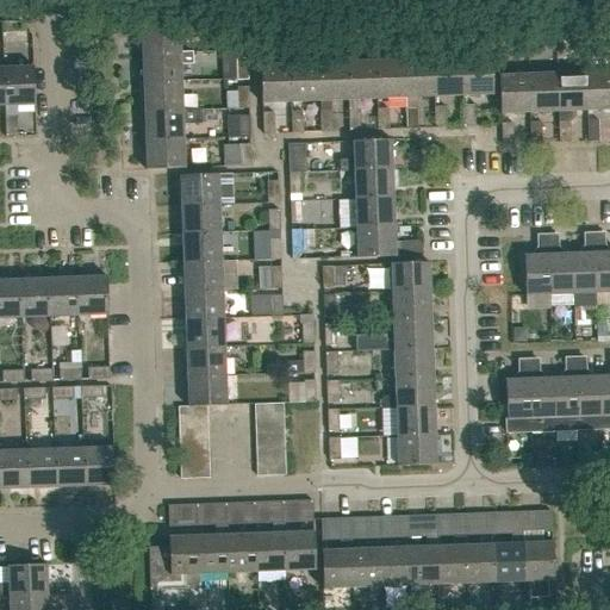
[(325,12),(325,16),(327,24),(346,23),(346,17),(344,11),(325,12)]
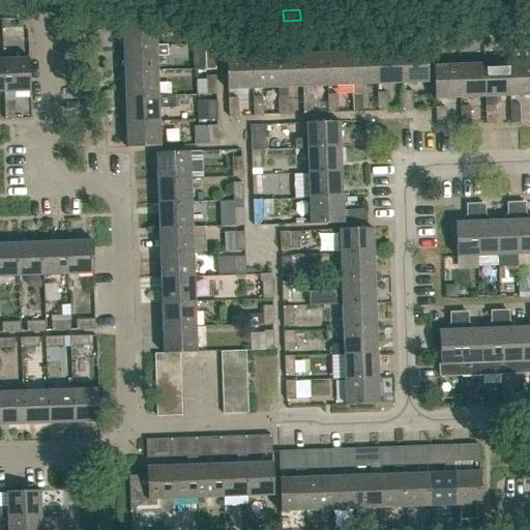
[(156,47),(156,46),(155,21),(122,22),(123,48),(156,47)]
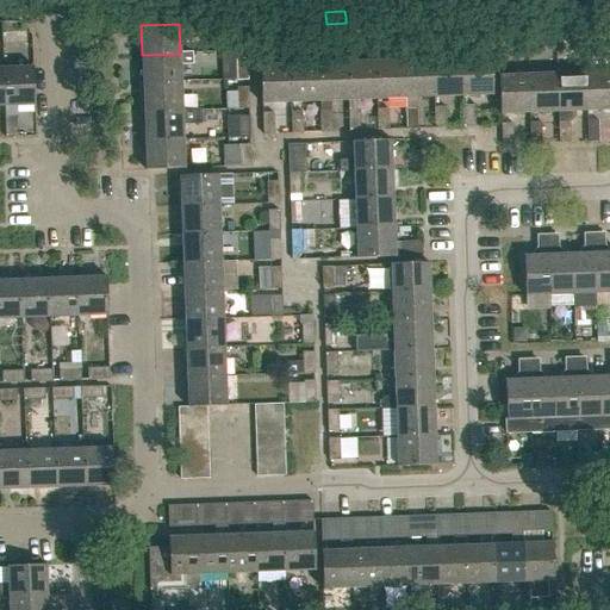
[(236,53),(247,51),(246,30),(235,31),(236,53)]
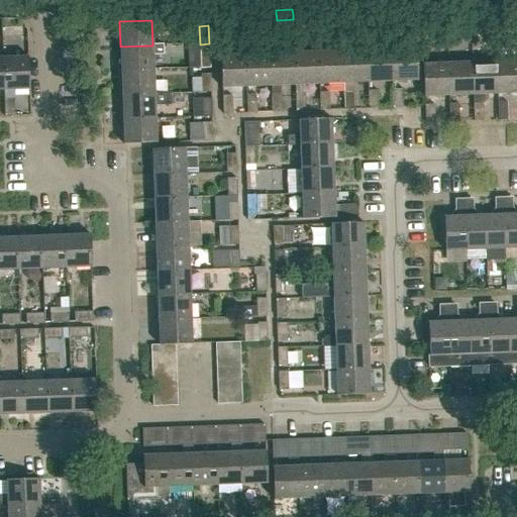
[(120,71),(153,70),(153,55),(164,55),(163,44),(152,44),(152,45),(120,46),(120,71)]
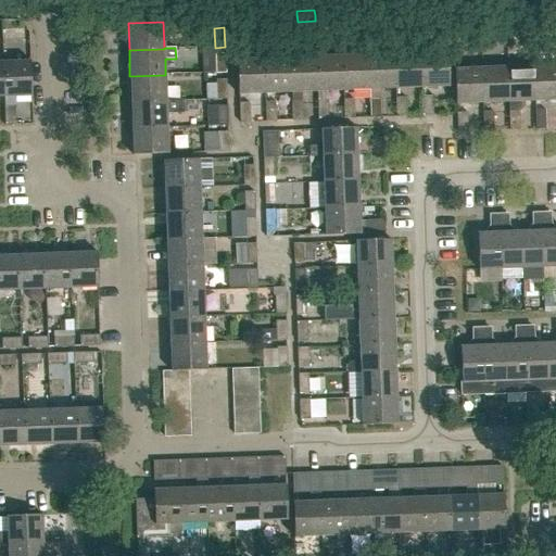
[(420,52),(421,88),(449,87),(447,51),(420,52)]
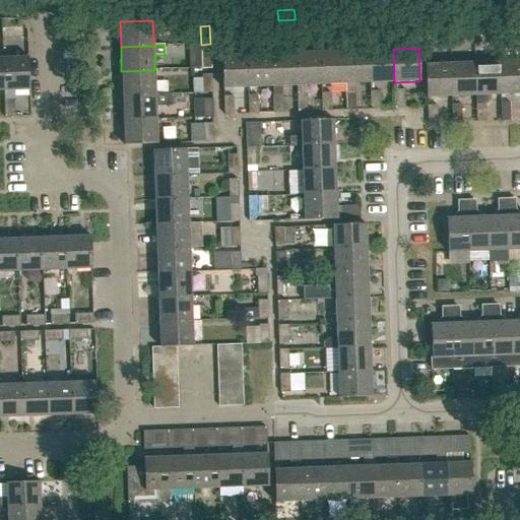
[(370,83),(394,82),(393,49),(369,50),(370,83)]
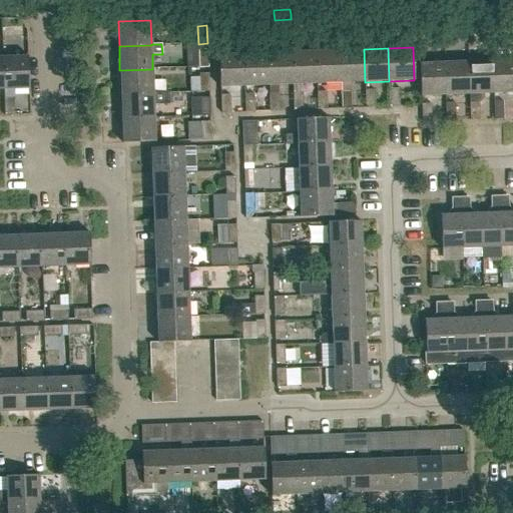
[(198,68),(208,67),(207,49),(198,50),(198,68)]
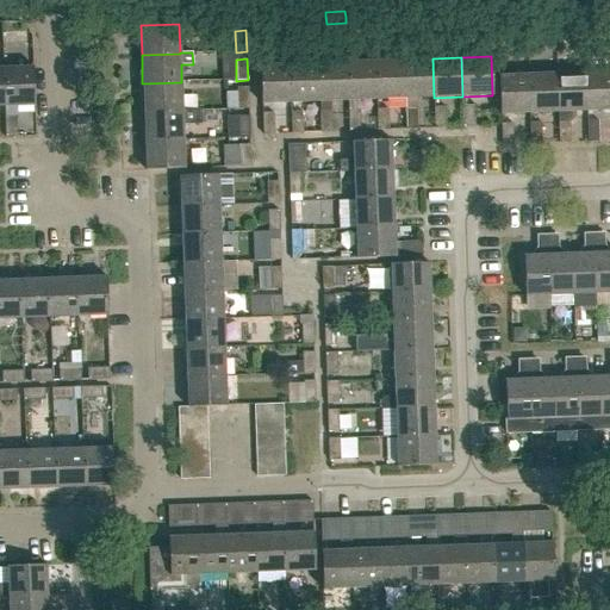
[(405,99),(434,98),(433,58),(404,60),(405,99)]
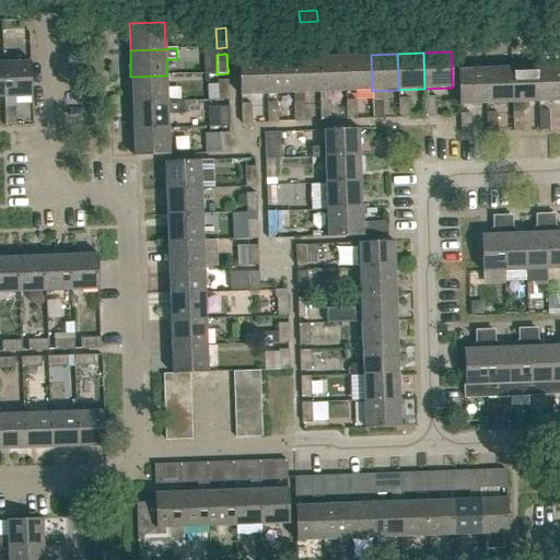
[(319,92),(346,92),(345,55),(318,56),(319,92)]
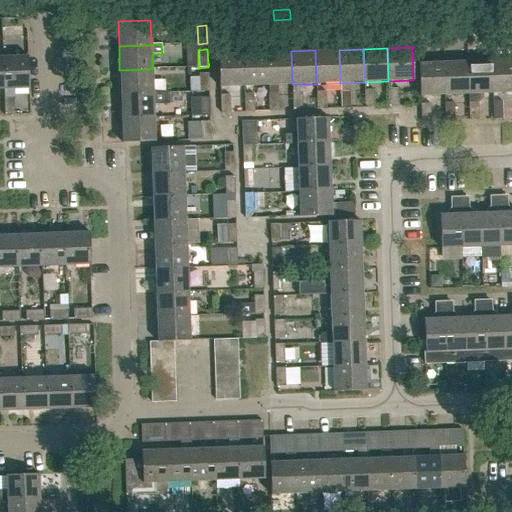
[(316,84),(340,83),(339,50),(315,50),(316,84)]
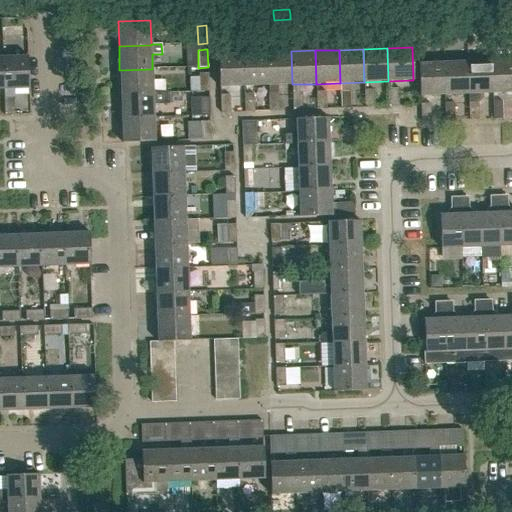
[(277,85),(292,84),(291,51),(267,52),(268,85),(268,93),(269,111),(278,111),(277,85)]
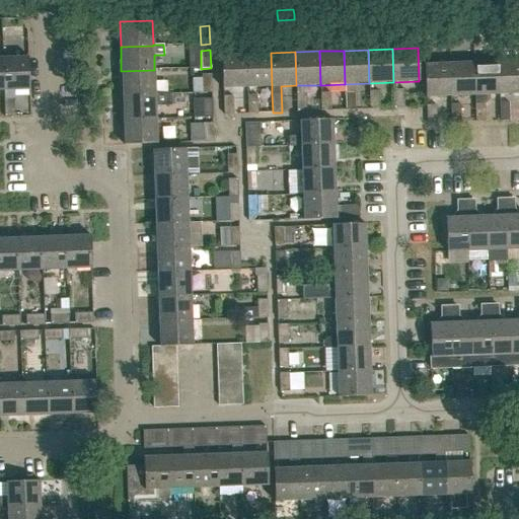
[(248,87),(272,86),(271,53),(246,54),(246,57),(248,87)]
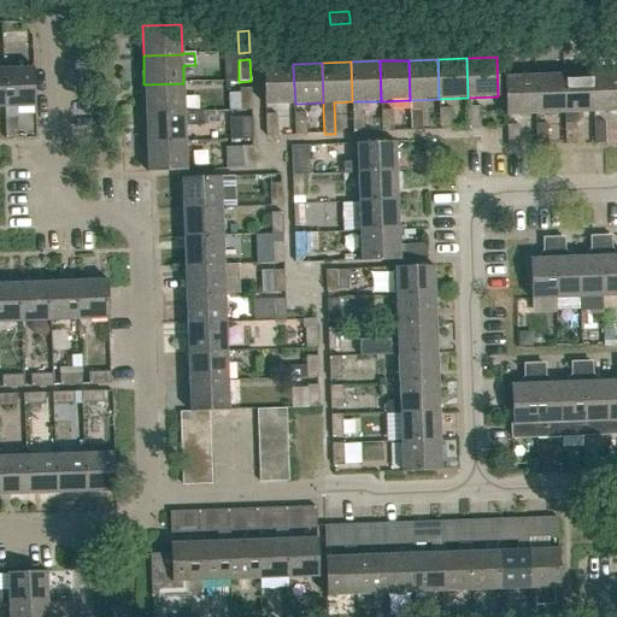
[(264,105),(295,104),(293,68),(293,64),(263,65),(264,105)]
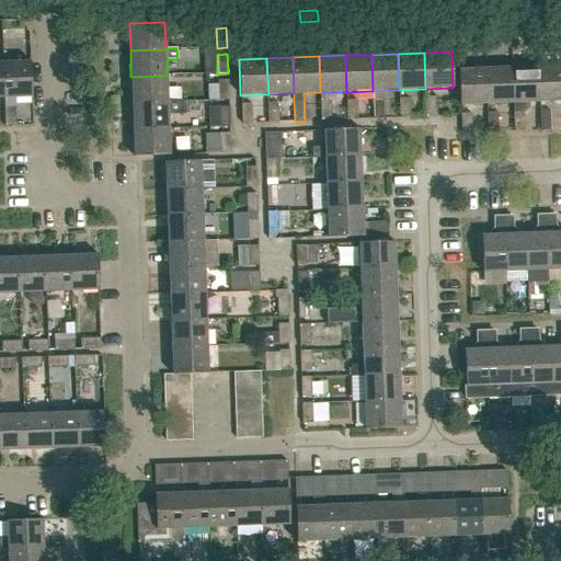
[(3,63),(4,99),(32,98),(31,61),(3,63)]
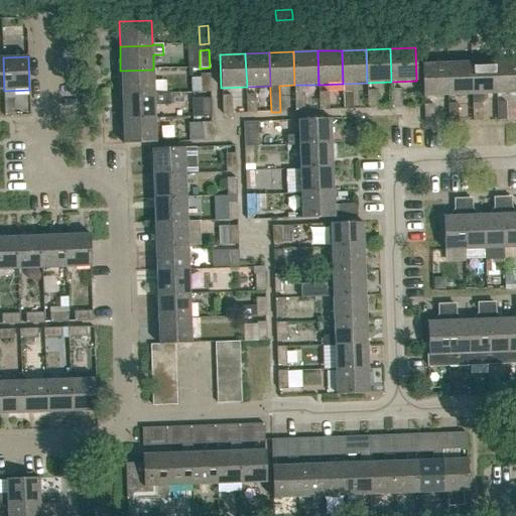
[(515,59),(495,60),(497,94),(515,93),(515,59)]
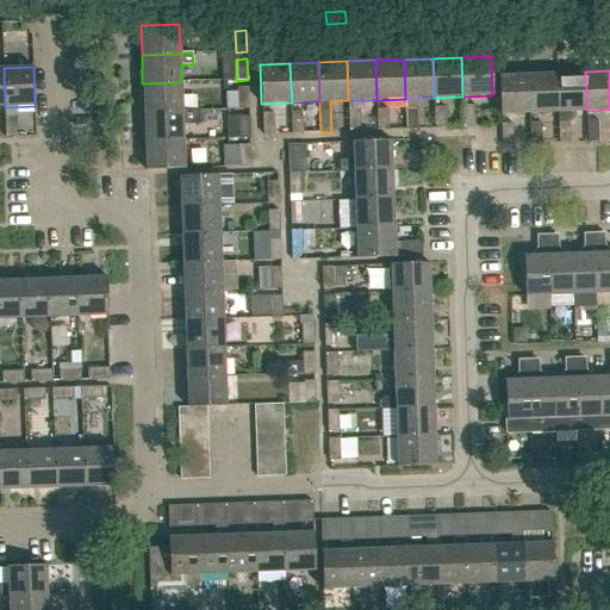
[(574,111),(587,111),(585,72),(556,73),(559,112),(558,122),(559,143),(570,142),(570,120),(574,116),(574,111)]
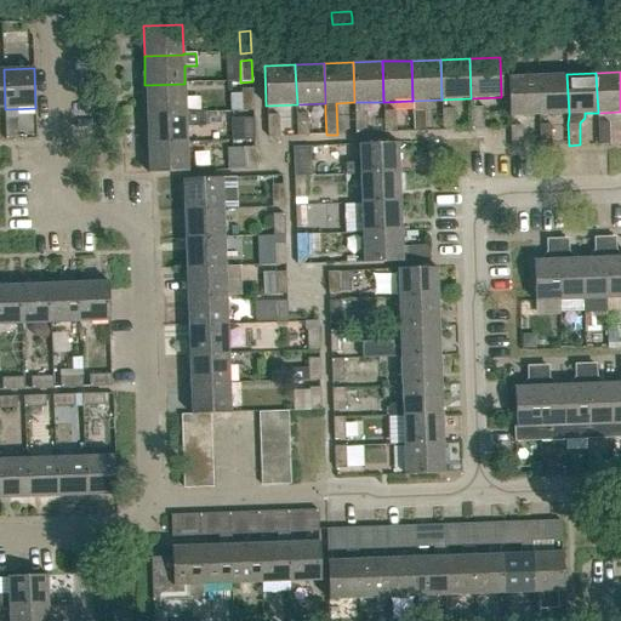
[(540,115),(569,114),(567,74),(537,75),(540,115)]
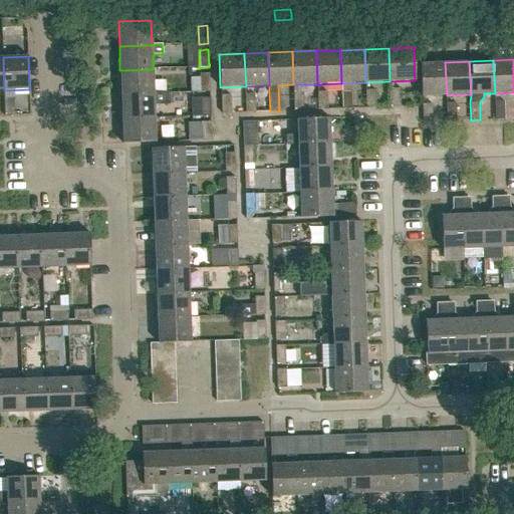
[(422,96),(447,95),(445,62),(421,63),(422,96)]
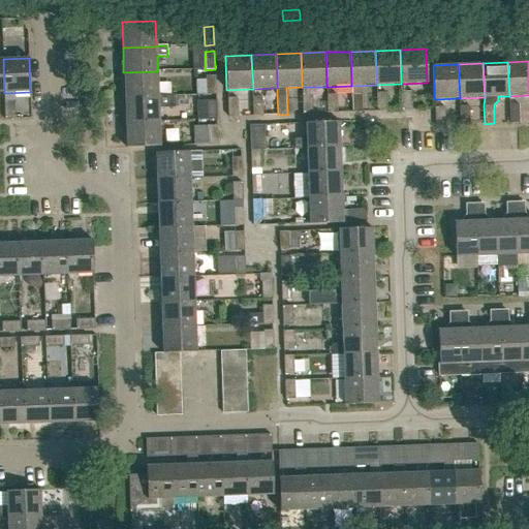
[(158,96),(158,95),(157,71),(123,72),(124,97),(158,96)]
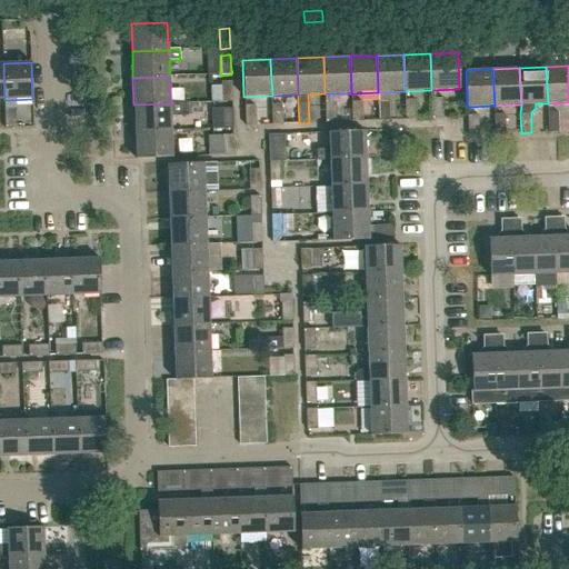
[(211,102),(221,101),(232,101),(231,81),(221,82),(221,86),(211,86),(211,102)]
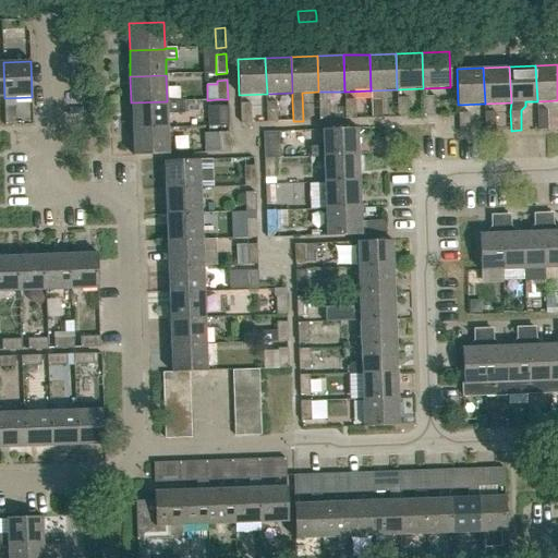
[(424,117),(434,116),(433,96),(423,97),(424,117)]
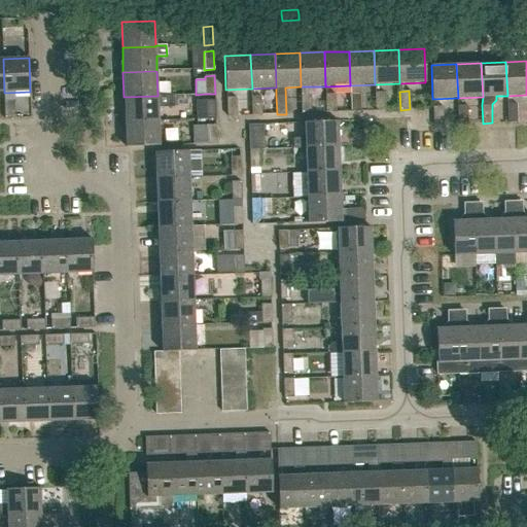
[(376,111),(385,110),(384,92),(375,93),(376,111)]
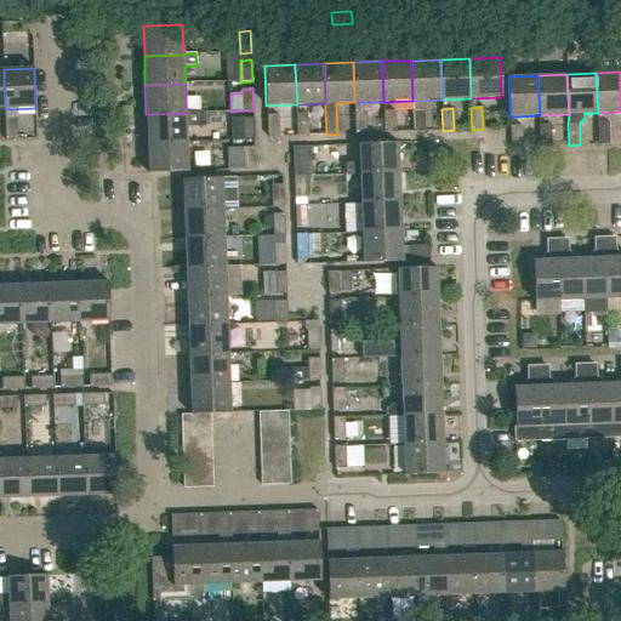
[(414,131),(425,131),(423,109),(412,109),(414,131)]
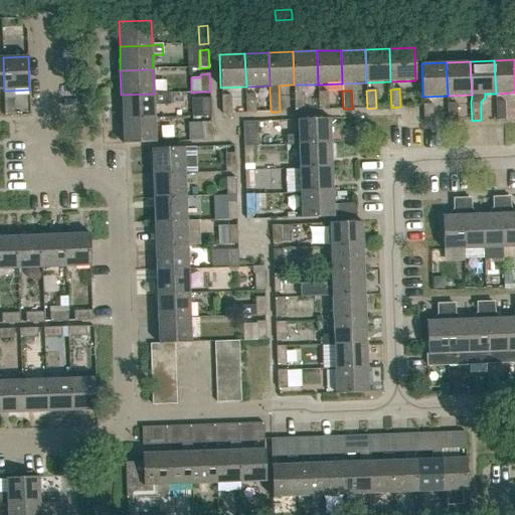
[(319,110),(328,110),(327,92),(318,92),(319,110)]
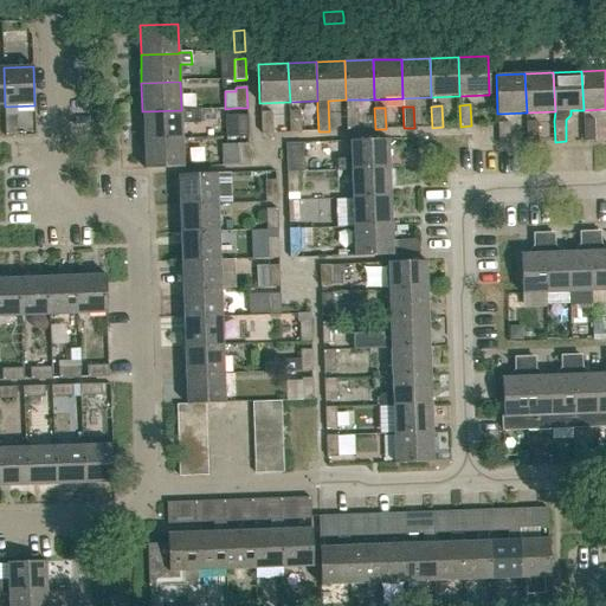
[(143,140),(182,139),(181,123),(200,123),(200,109),(181,109),(181,110),(142,111),(143,140)]
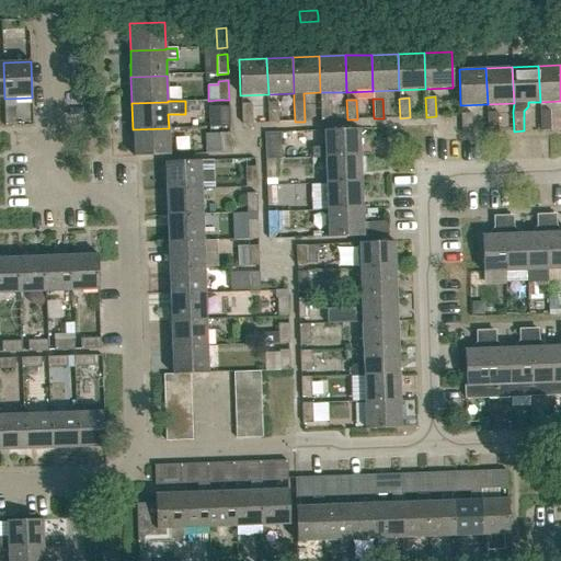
[(321,121),(331,121),(330,101),(320,101),(321,121)]
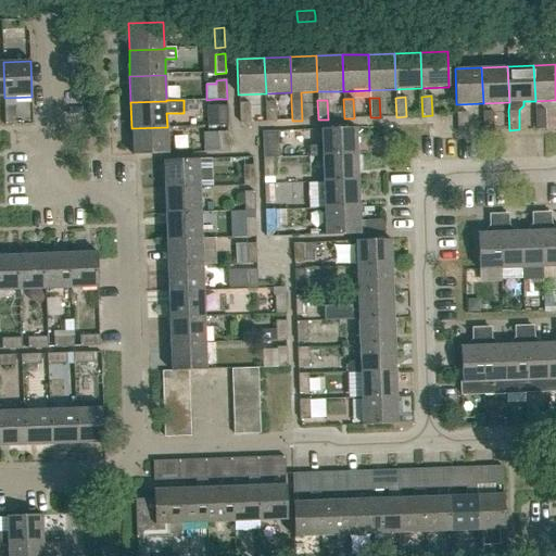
[(240,123),(250,122),(249,102),(239,103),(240,123)]
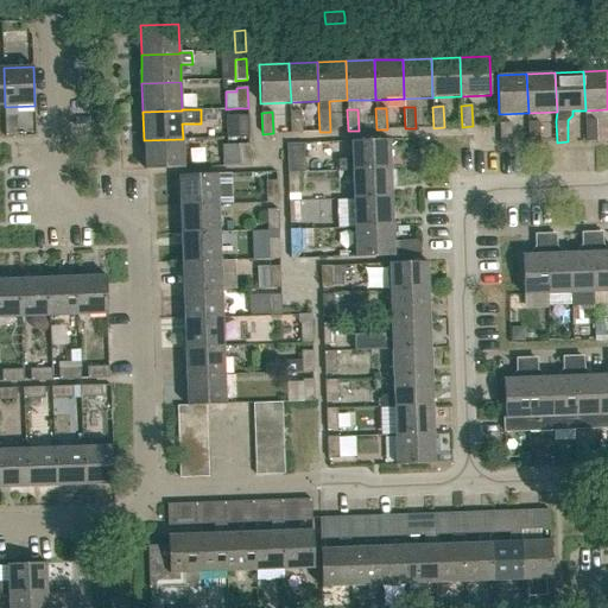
[(291,133),(302,133),(301,112),(290,112),(291,133)]
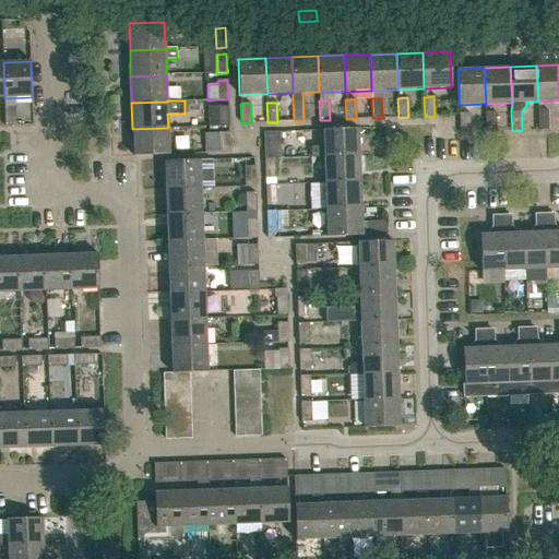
[(4,106),(4,122),(4,126),(14,125),(14,106),(4,106)]
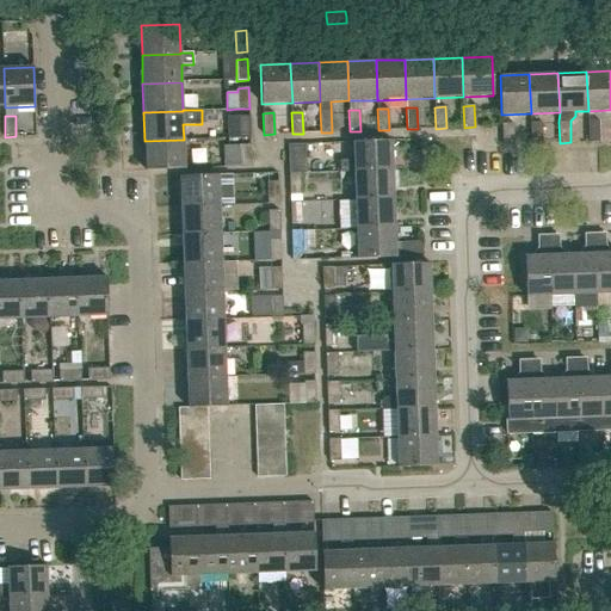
[(239,137),(250,137),(250,116),(227,117),(228,137),(239,137)]
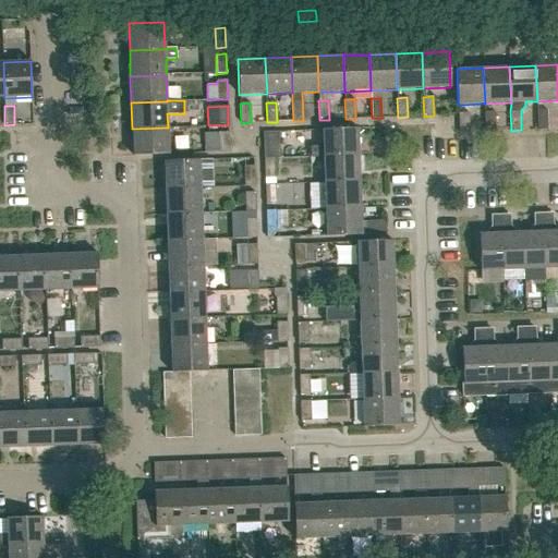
[(537,130),(547,129),(547,109),(536,110),(537,130)]
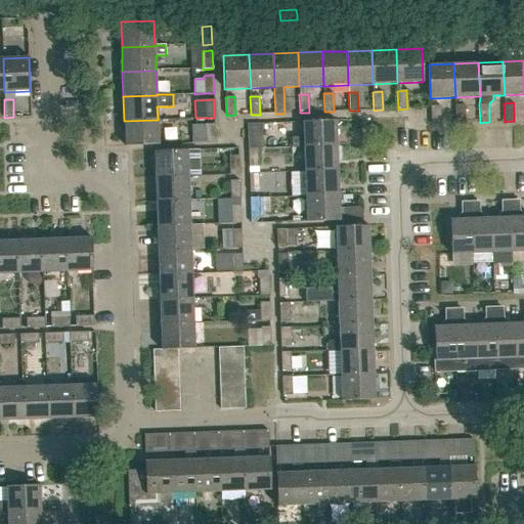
[(455,123),(465,123),(465,104),(454,105),(455,123)]
